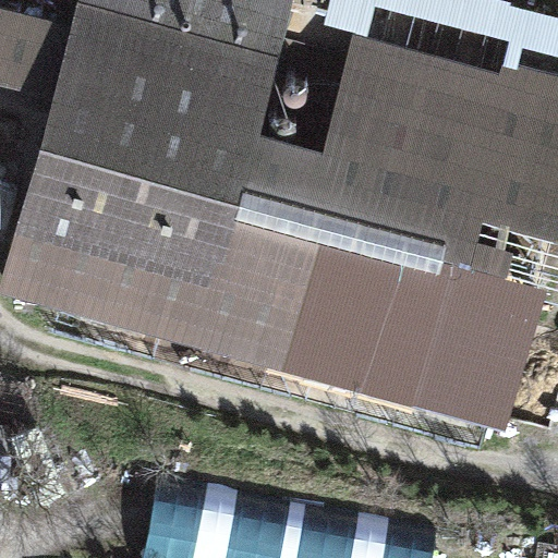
[(281,55),(79,0),(73,22),(53,94),(0,289),(0,291),(428,407),(482,210),(557,230),(557,72),(521,62),(505,58),(501,71),(367,35),(355,31),(325,144),(262,126),(281,55)]
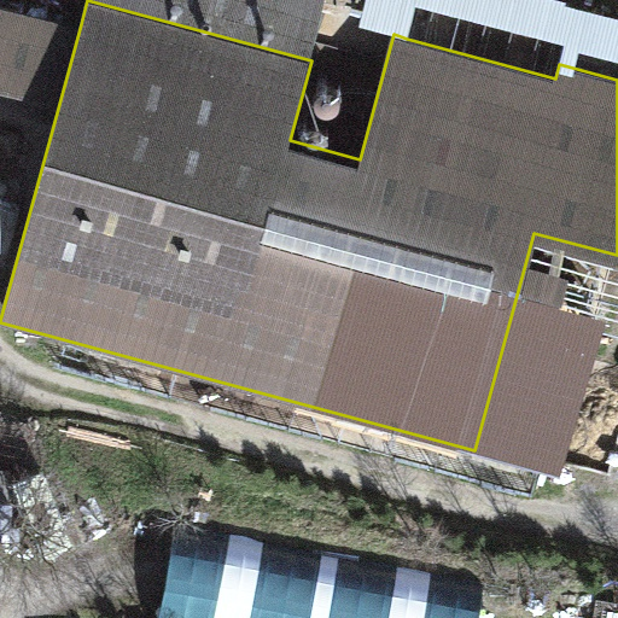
[(87,0),(312,60),(328,0),(87,0)]
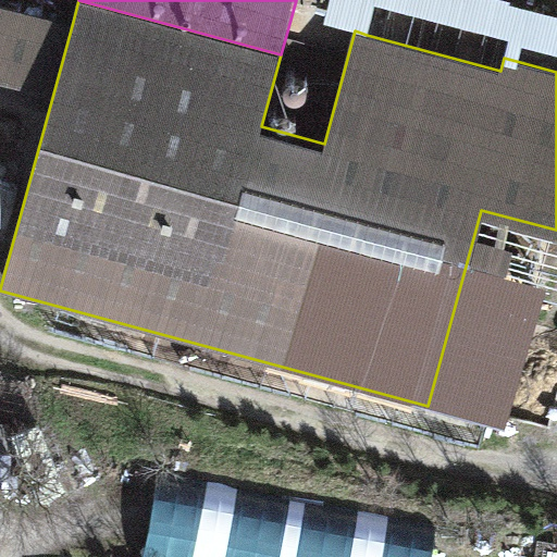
[(355,31),(367,35),(375,4),(509,41),(504,58),(520,62),(523,47),(556,56),(556,14),(503,0),(327,0),(322,22),(355,31)]
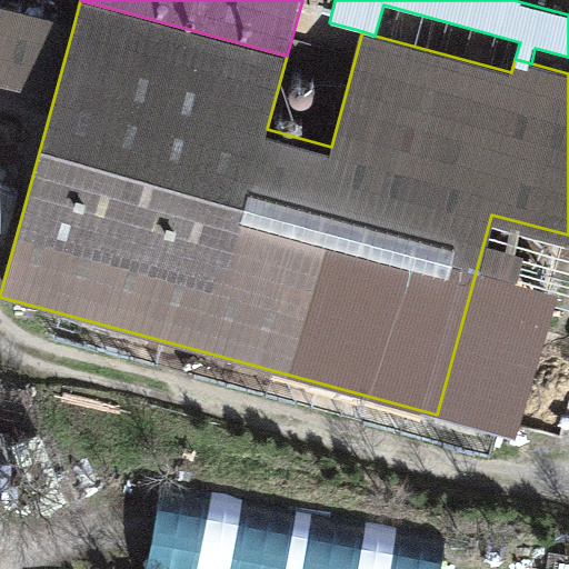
[(0,81),(55,96),(75,22),(0,3),(0,81)]
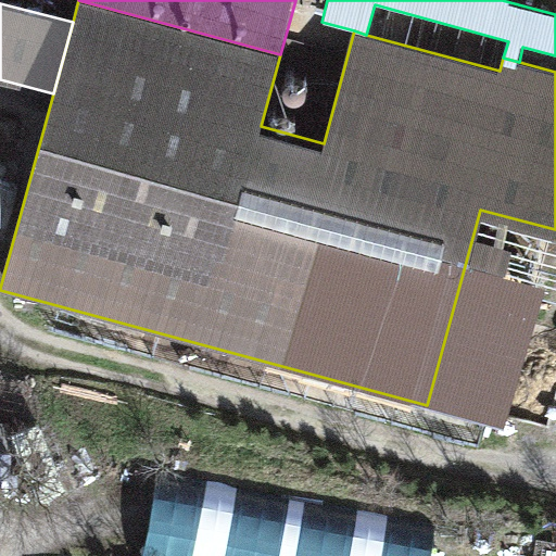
[(430,555),(436,526),(159,477),(143,555),(430,555)]
